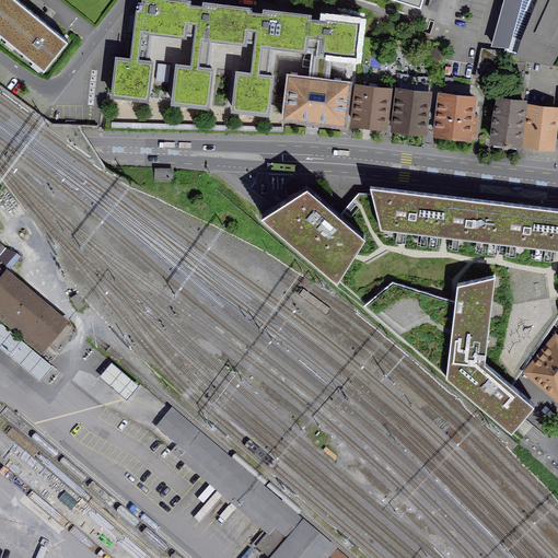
[(0,42),(25,10),(13,0),(0,0),(0,42)]
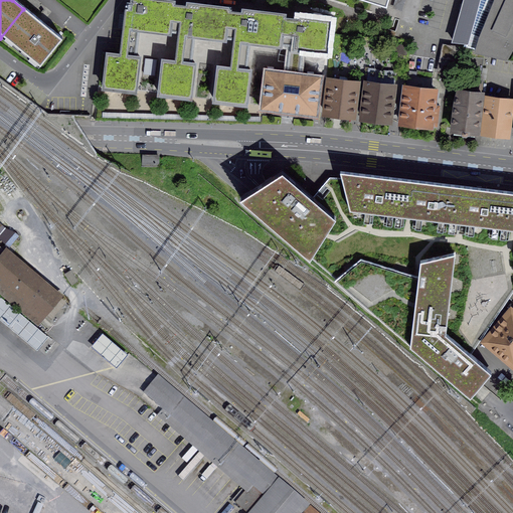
[(106,54),(102,89),(134,93),(138,58),(134,57),(137,31),(168,35),(168,33),(176,34),(173,62),(161,61),(157,95),(189,99),(193,64),(190,64),(193,37),(223,41),(223,39),(232,40),(228,68),(216,67),(212,102),(244,106),(248,71),(245,70),(248,44),(280,48),(280,46),(288,47),(285,75),(266,73),(262,108),(287,111),(313,114),(317,79),(298,77),(301,50),(325,53),(329,21),(297,17),(297,19),(283,18),(283,16),(241,11),(241,13),(227,11),(227,9),(186,4),(185,6),(171,5),(172,3),(149,0),(130,0),(129,10),(124,9),(122,24),(118,56),(106,54)]
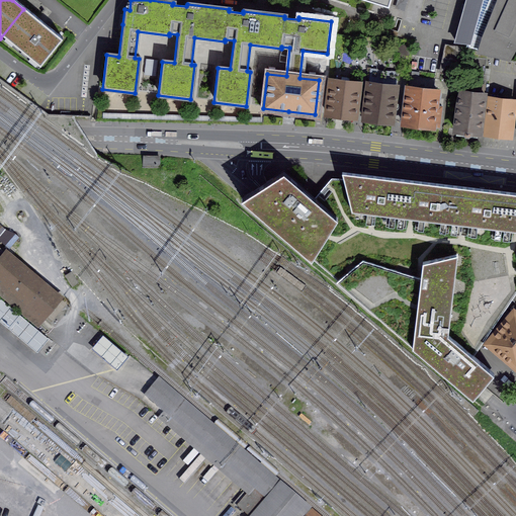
[(360,0),(387,8),(389,0),(360,0)]
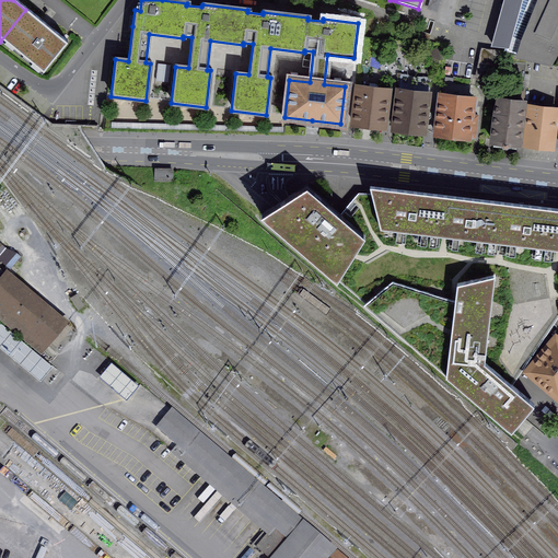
[(557,0),(503,0),(490,47),(506,48),(504,55),(509,56),(525,59),(548,65),(557,46),(557,0)]
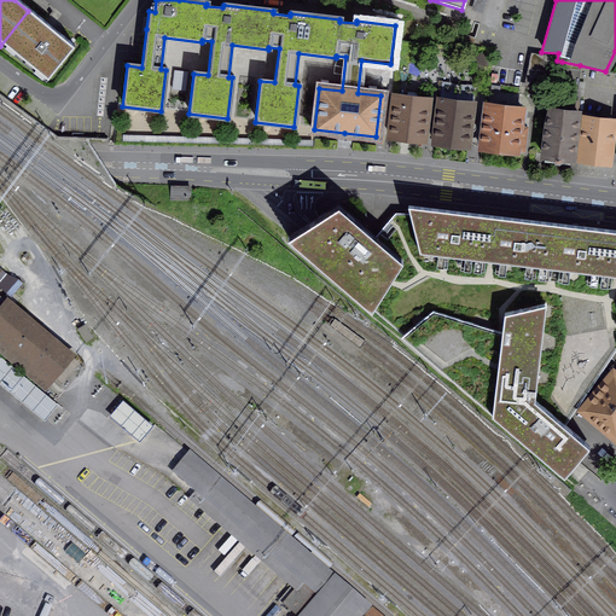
[(47,27),(28,11),(0,46),(44,82),(73,47),(47,27)]
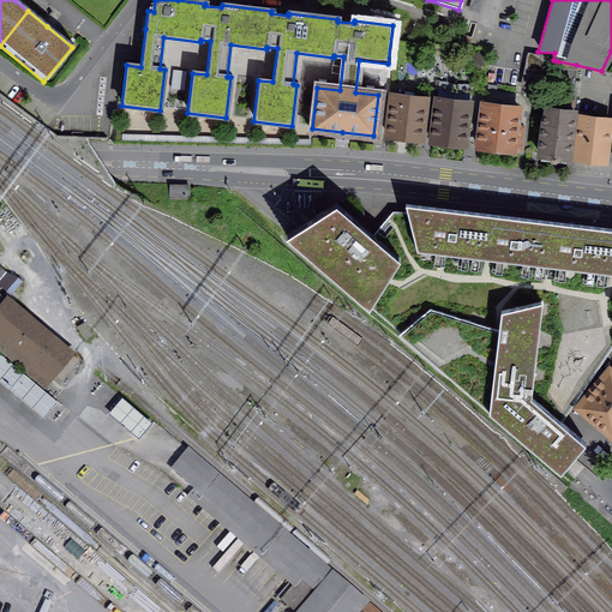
[(485,58),(471,57),(468,75),(483,76),(485,58)]
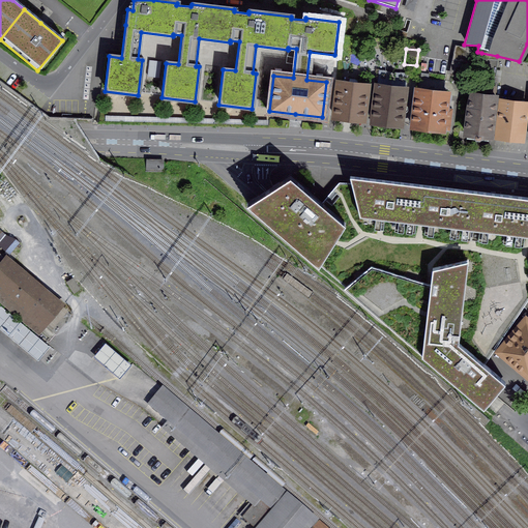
[(470,81),(476,52),(456,49),(449,77),(470,81)]
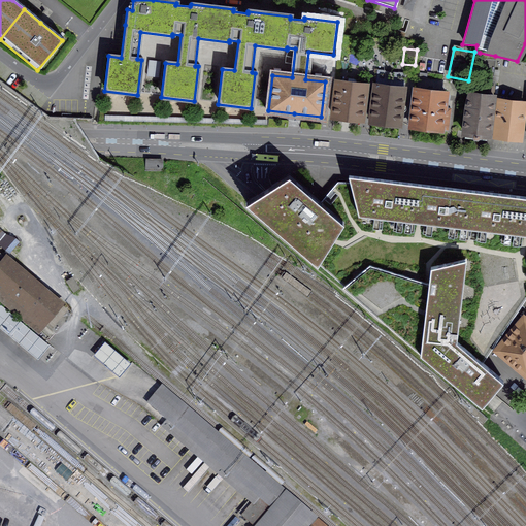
[(349,51),(341,50),(339,64),(347,65),(349,51)]
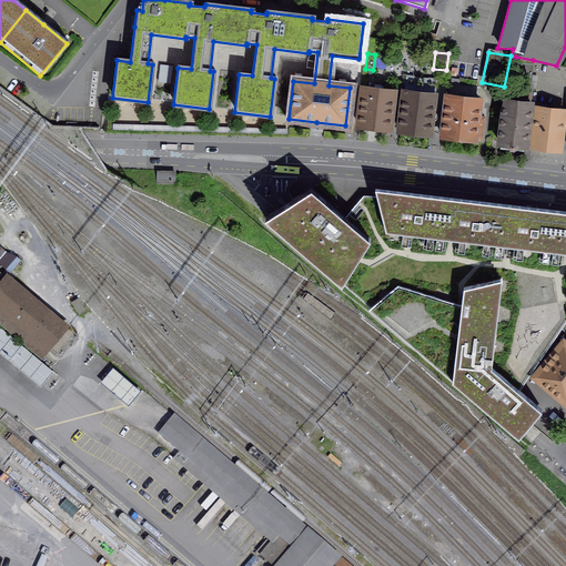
[(525,148),(532,92),(527,91),(531,66),(533,66),(533,60),(516,57),(515,62),(516,62),(513,94),(505,94),(501,115),(497,143),(525,148)]
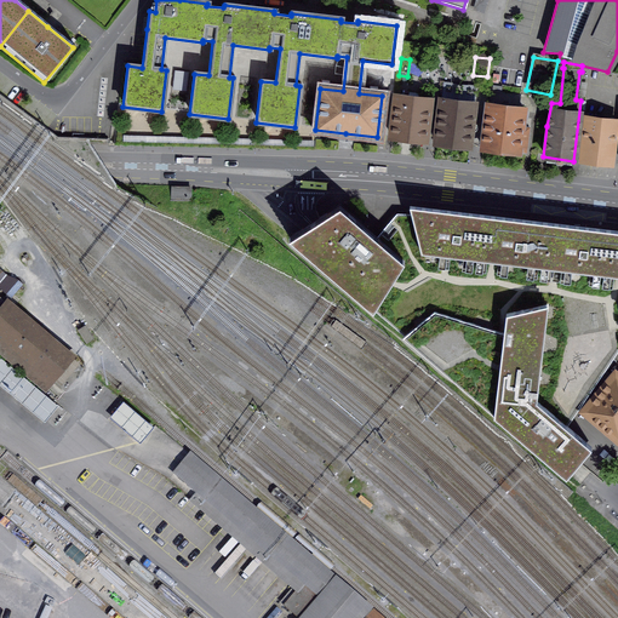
[(173,70),(173,90),(186,90),(187,72),(173,70)]
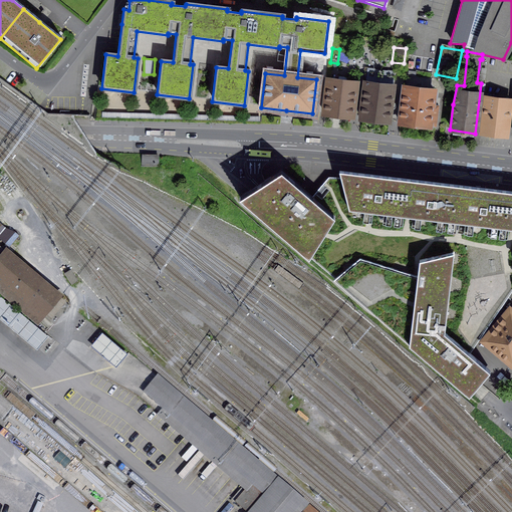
[(392,74),(366,71),(359,119),(387,122),(392,74)]
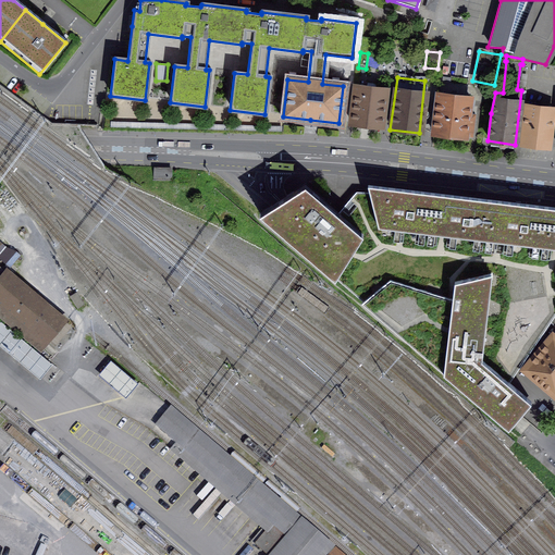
[(384,90),(355,87),(350,124),(380,127),(384,90)]
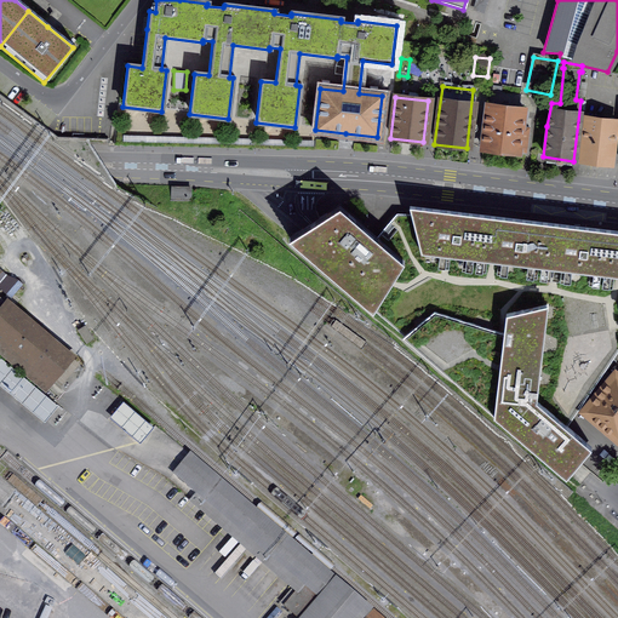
[(486,107),(480,149),(524,154),(527,130),(520,129),(522,110),(486,107)]
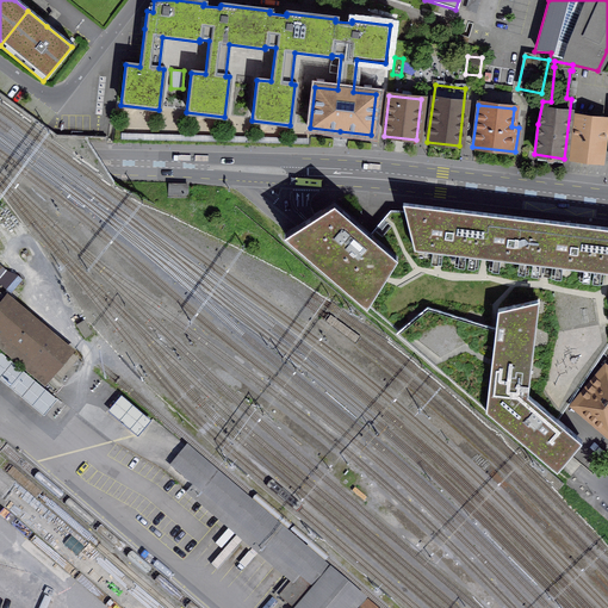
[(605,122),(575,118),(570,159),(600,162),(605,122)]
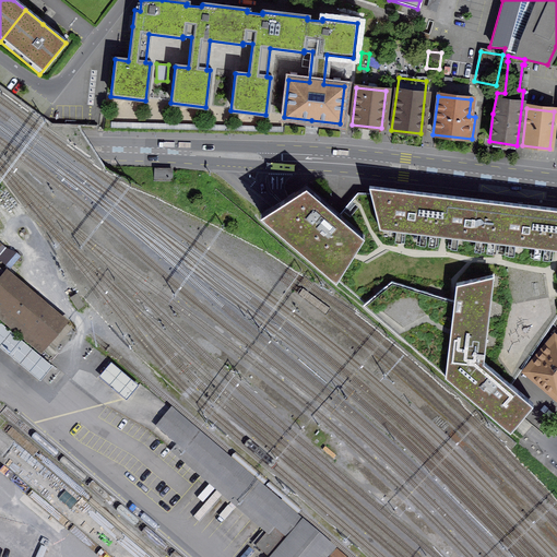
[(152,170),(152,184),(170,185),(172,170),(152,170)]
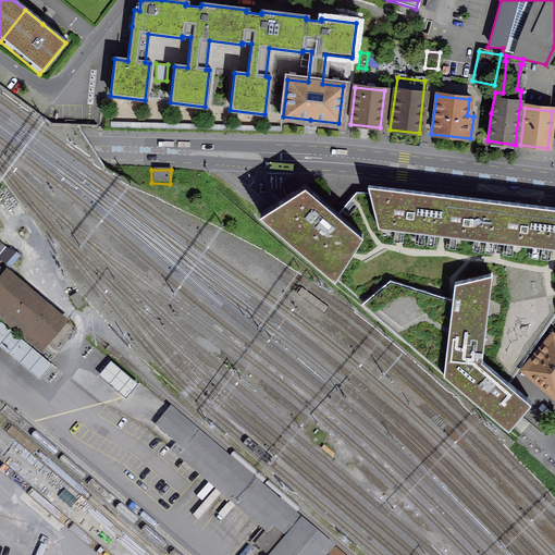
[(276,204),(258,214),(333,279),(355,245),(349,241),(356,233),(336,214),(304,186),(276,204)]
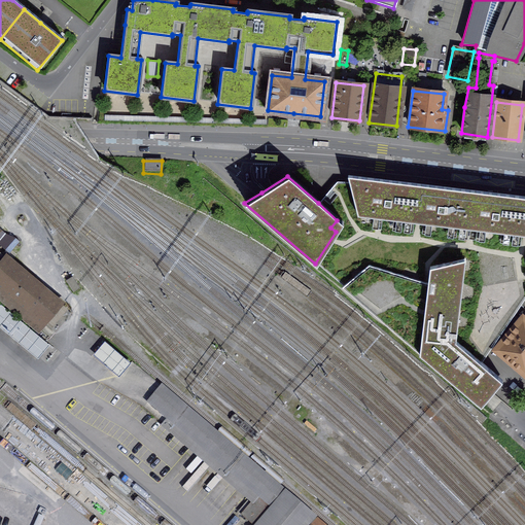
[(356,215),(403,221),(408,183),(347,176),(348,183),(356,215)]
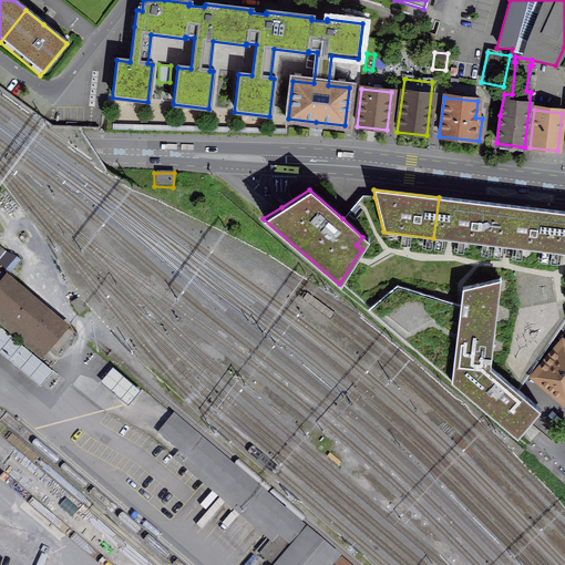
[(367,308),(366,309),(516,437),(522,429),(538,410),(517,391),(531,371),(534,375),(558,345),(552,339),(564,322),(564,321),(564,253),(550,252),(492,245),(433,238),(383,232),(375,197),(361,196),(342,218),(362,237),(356,245),(361,249),(339,284),(367,308)]
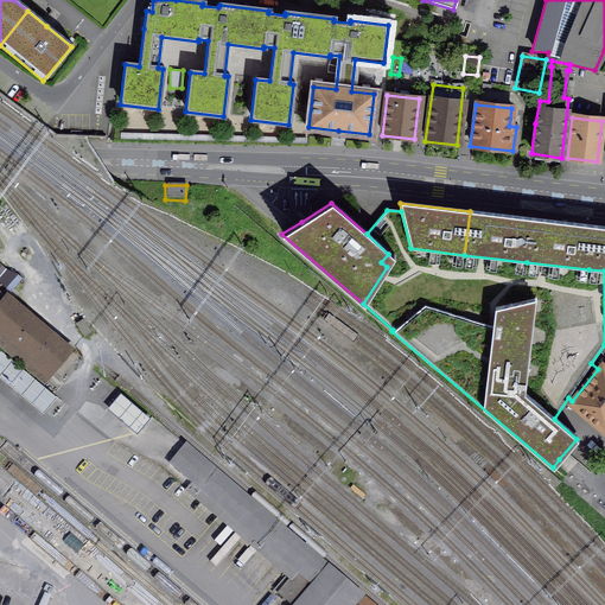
[(464,255),(527,262),(532,220),(470,211),(464,255)]
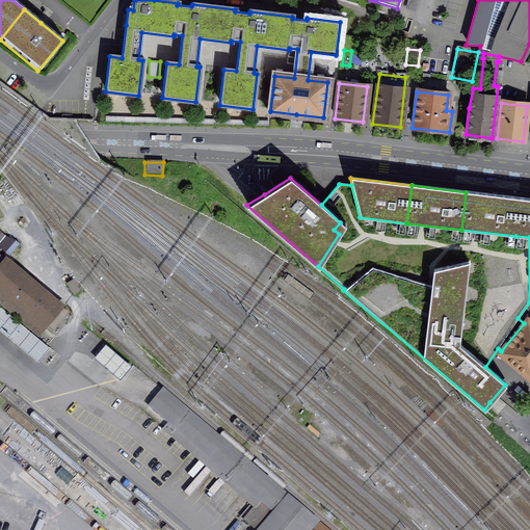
[(461,230),(515,236),(520,199),(466,192),(461,230)]
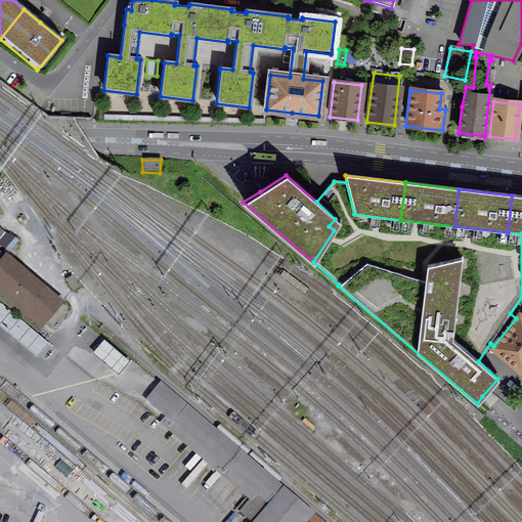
[(521,196),(512,196),(508,232),(521,233),(521,196)]
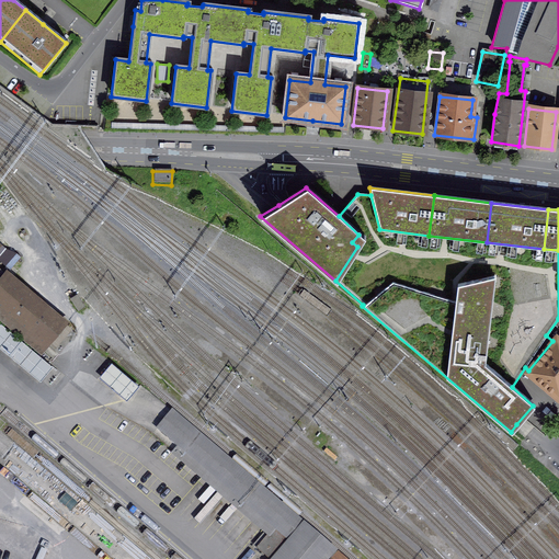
[(0,259),(10,266),(18,257),(0,242),(0,259)]
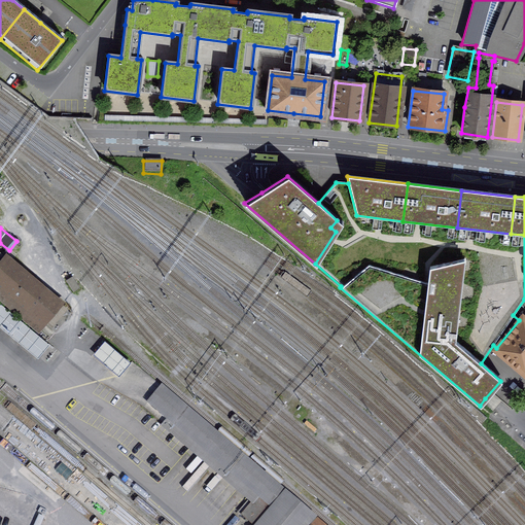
[(58,304),(4,258),(0,264),(0,301),(35,330),(58,304)]
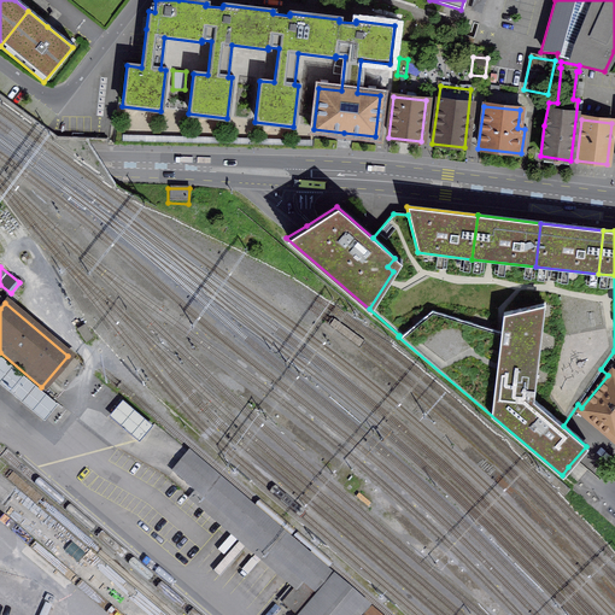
[(0,384),(10,392),(21,379),(0,361),(0,384)]
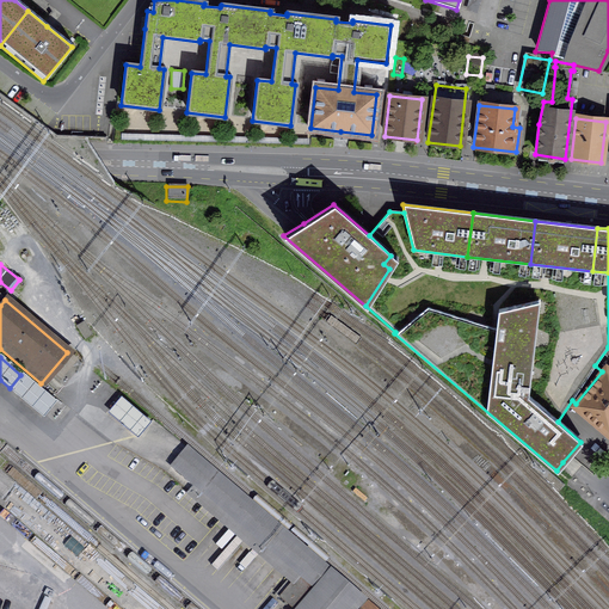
[(608,434),(608,373),(604,369),(602,371),(576,404),(573,406),(608,435),(608,434)]
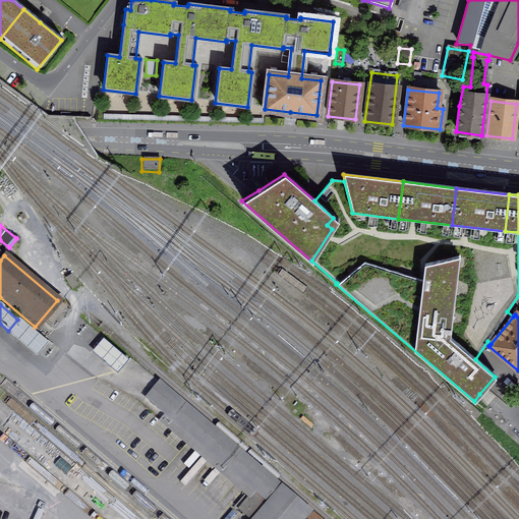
[(17,320),(8,331),(17,339),(26,327),(17,320)]
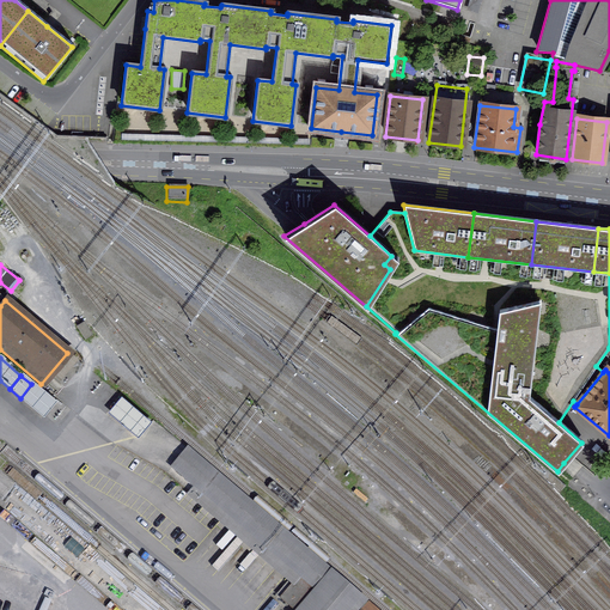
[(31,384),(20,398),(42,416),(53,402),(31,384)]
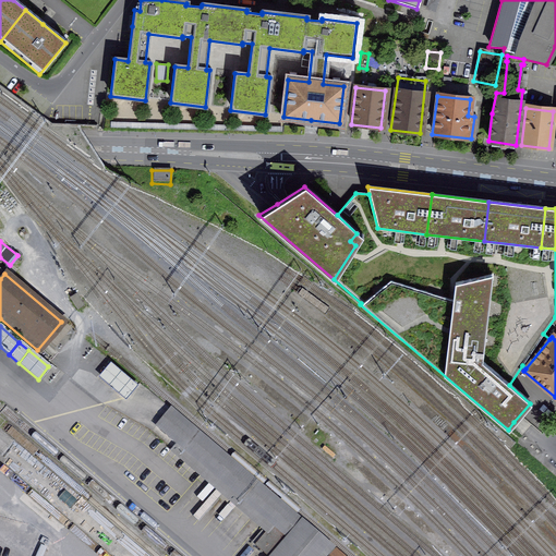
[(134,386),(109,364),(98,377),(123,398),(134,386)]
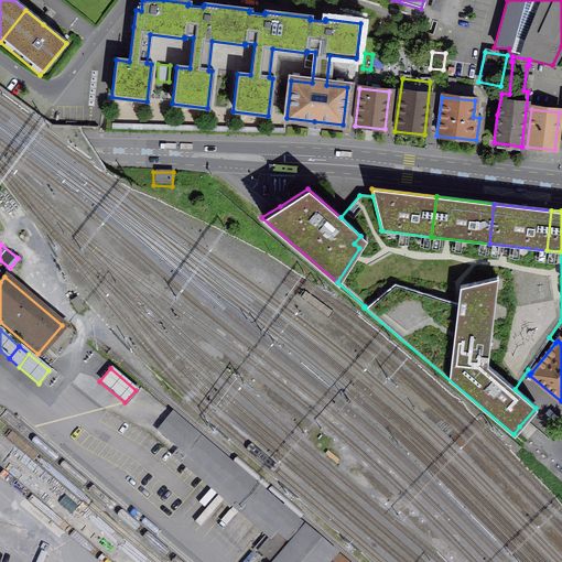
[(341,561),(171,417),(155,434),(273,533),(267,541),(262,538),(252,550),(266,561),(341,561)]
